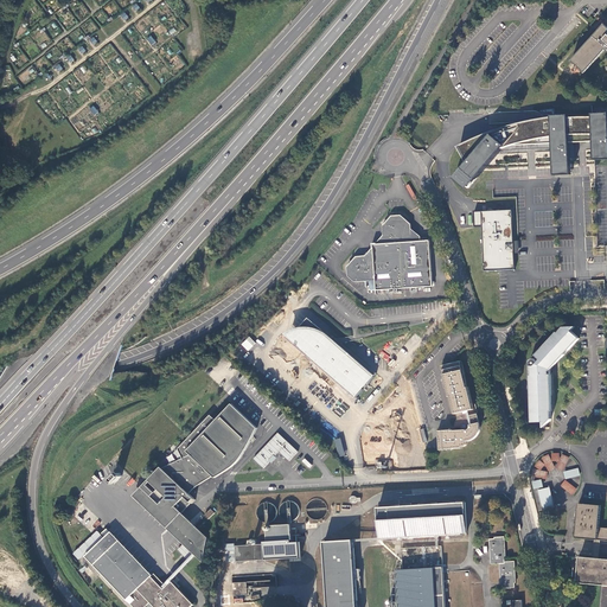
[(606,26),(605,25),(596,34),(574,61),(573,61),(572,62),(576,65),(586,72),(606,49),(606,48),(606,26)]
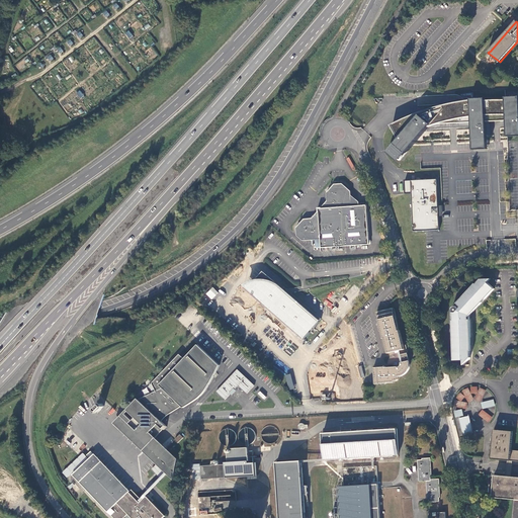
[(471,98),(471,100),(447,104),(431,109),(417,114),(404,119),(392,125),(399,139),(389,150),(400,160),(412,146),(429,126),(437,123),(472,122),(473,144),(473,147),(488,147),(486,120),(506,119),(507,134),(517,133),(517,95),(505,96),(506,100),(500,99),(494,99),(485,100),(485,97),(471,98)]
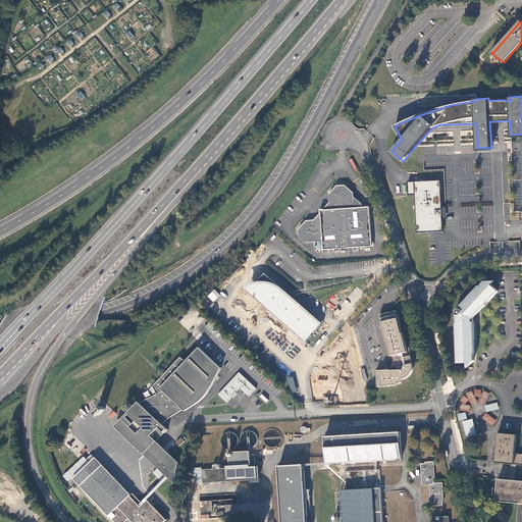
[(454,151),(464,151),(465,148),(460,148),(461,131),(455,131),(454,151)]
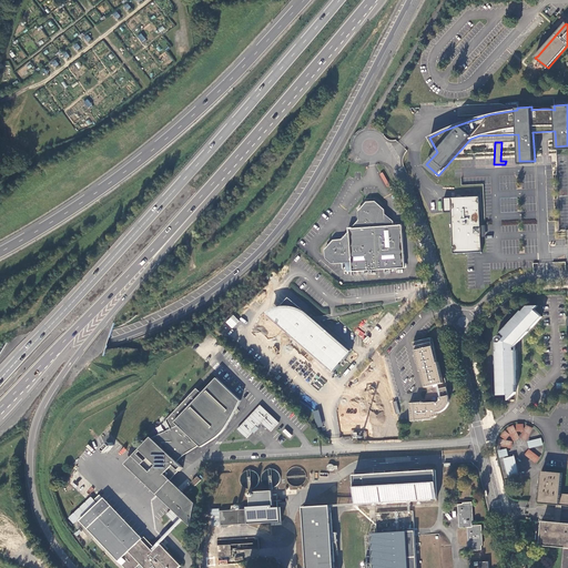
[(483,237),(482,226),(480,198),(456,199),(446,199),(446,213),(453,213),(455,254),(467,254),(484,253),(483,237)]
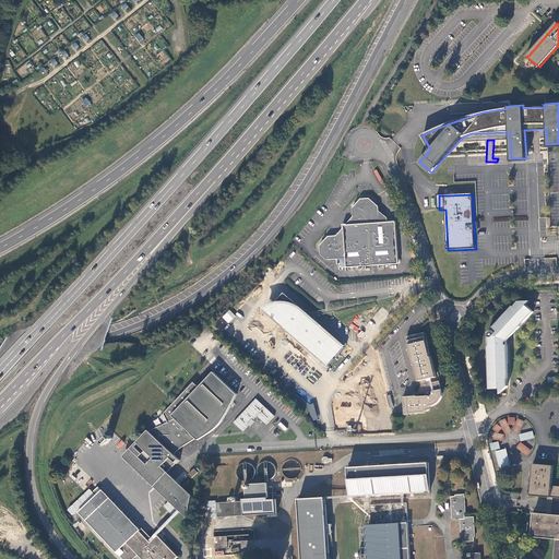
[(379,222),(378,211),(377,205),(369,198),(359,199),(352,207),(352,216),(345,224),(342,224),(342,228),(335,235),(328,236),(319,246),(319,253),(325,260),(339,259),(340,268),(397,263),(394,221),(387,222),(379,222)]
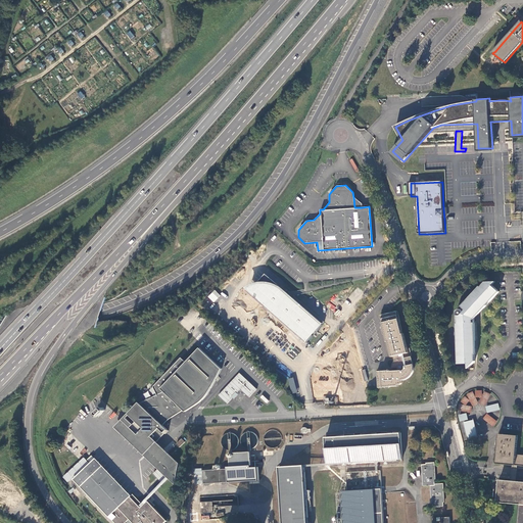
[(362,203),(353,197),(354,207),(362,207),(362,203)]
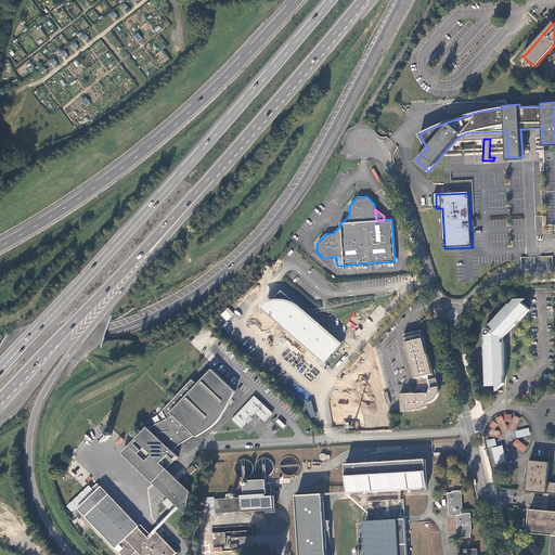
[(395,284),(395,282),(398,282),(397,276),(378,279),(379,286),(395,284)]
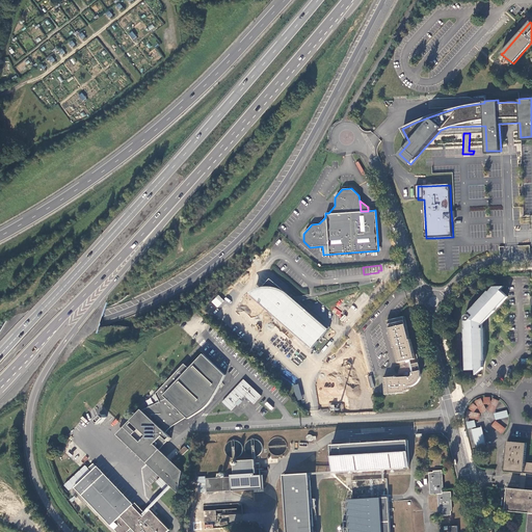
[(255,297),(259,301),(267,308),(262,314),(265,317),(269,312),(275,318),(311,348),(317,341),(316,340),(320,335),(322,336),(329,327),(309,310),(292,294),(291,296),(271,278),(255,297)]
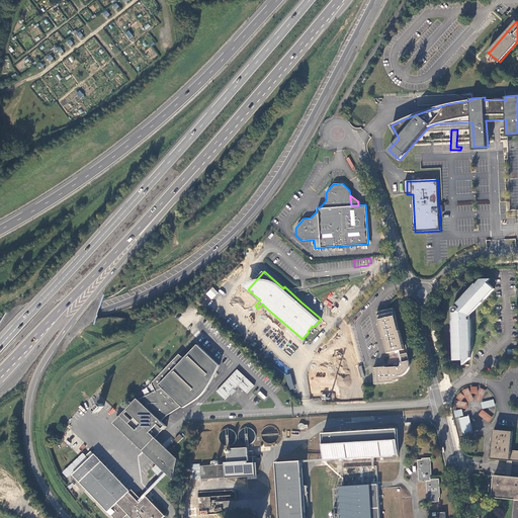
[(478,279),(473,284),(472,283),(455,303),(458,307),(457,308),(454,307),(453,307),(452,307),(451,307),(450,307),(450,308),(449,310),(449,311),(450,312),(451,312),(451,321),(450,321),(450,345),(451,360),(460,360),(461,365),(464,365),(470,358),(470,357),(470,351),(470,338),(471,338),(470,316),(470,315),(471,315),(470,314),(479,305),(480,306),(484,301),(483,300),(485,297),(486,298),(495,289),(488,282),(491,279),(478,279)]
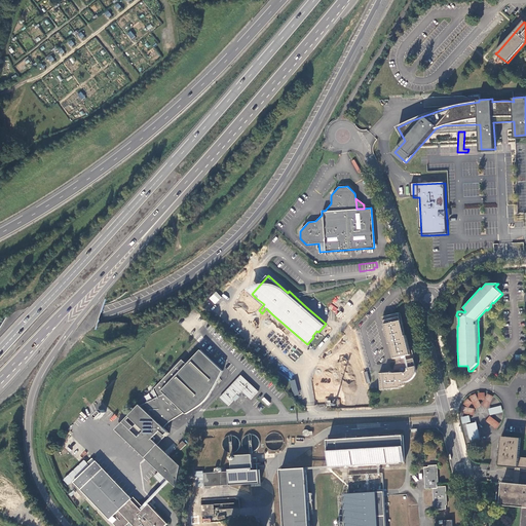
[(209,298),(215,304),(221,297),(216,292),(209,298)]
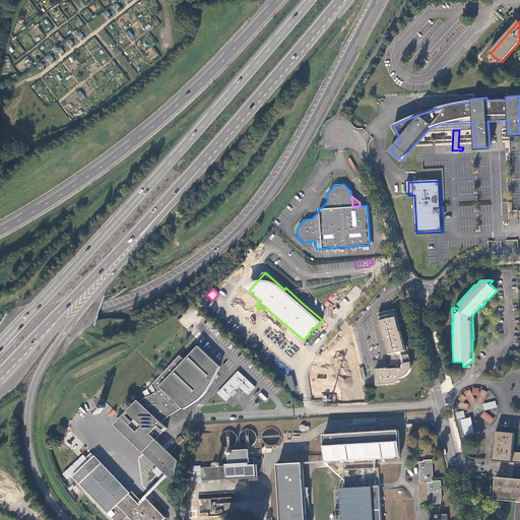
[(472,315),(473,316),(481,307),(480,306),(472,315)]
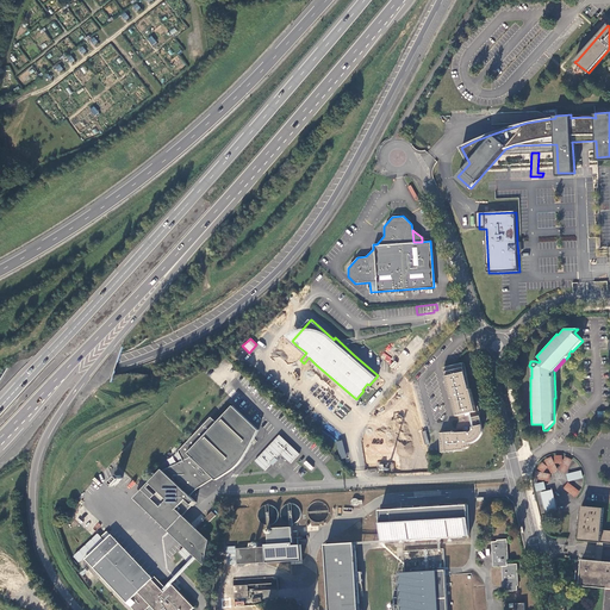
[(470,390),(464,363),(444,367),(452,398),(453,398),(456,416),(458,416),(475,411),(471,388),(470,390)]
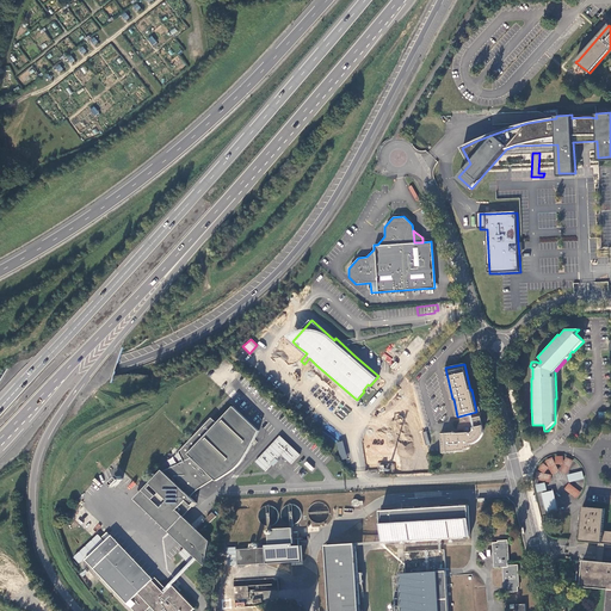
[(161,469),(134,498),(185,547),(179,553),(189,565),(196,557),(204,565),(209,541),(183,516),(192,506),(193,506),(197,503),(190,497),(195,492),(199,488),(214,479),(216,480),(232,470),(234,468),(238,466),(240,462),(241,462),(245,457),(248,451),(251,446),(259,430),(233,406),(217,423),(186,452),(191,457),(184,461),(164,470),(161,469)]
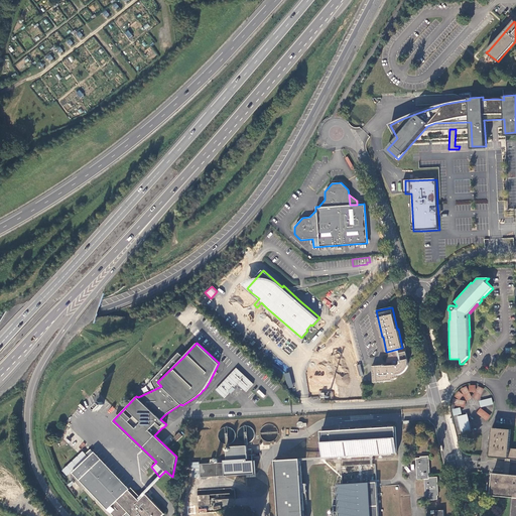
[(402,348),(387,352),(388,356),(387,358),(386,359),(386,361),(386,363),(392,366),(384,367),(384,366),(372,366),(373,382),(385,382),(385,381),(393,381),(393,380),(395,379),(396,378),(397,377),(397,375),(399,375),(402,374),(404,372),(406,371),(407,369),(408,366),(408,364),(408,362),(405,348),(402,348)]
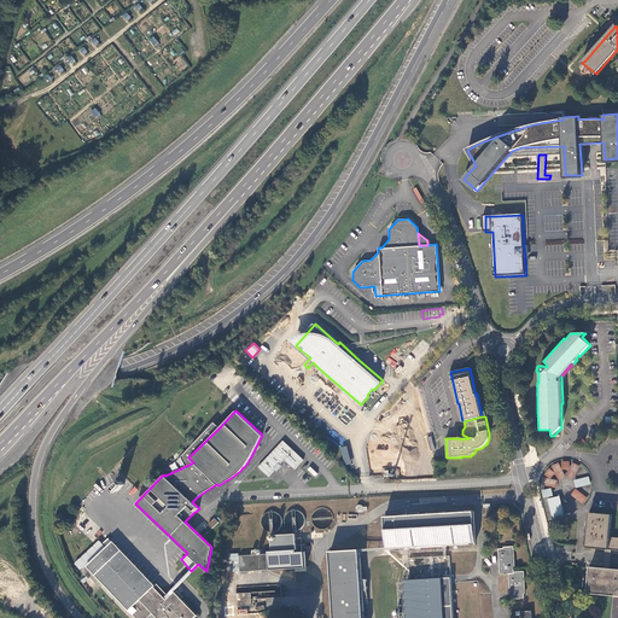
[(186,466),(193,462),(188,458),(220,427),(214,421),(181,456),(186,466)]
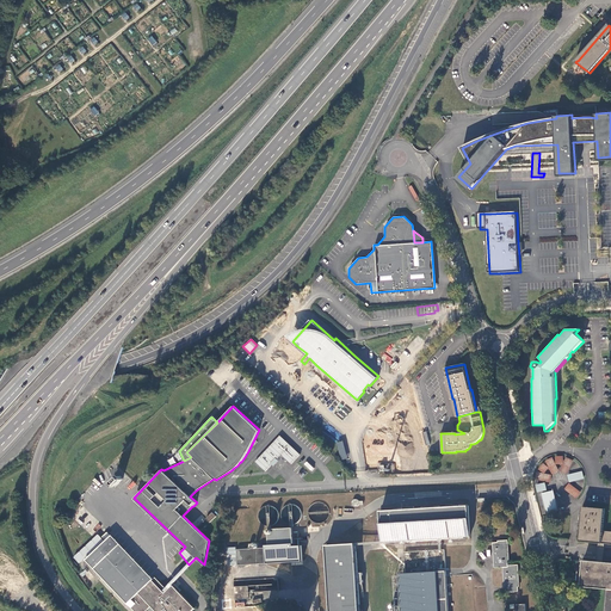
[(281,436),(255,462),(266,471),(272,464),(278,460),(282,455),(291,466),(301,455),(281,436)]
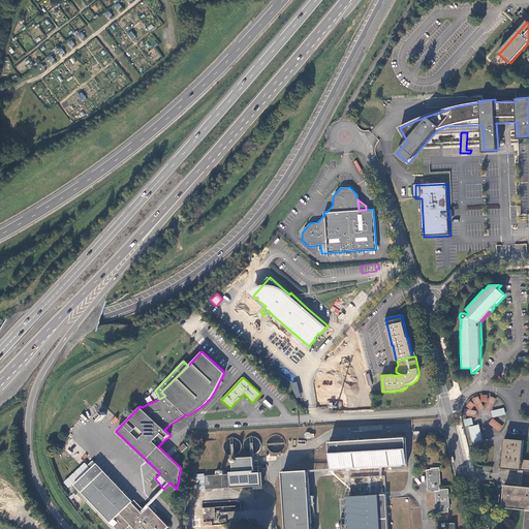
[(296,398),(301,397),(297,382),(291,383),(296,398)]
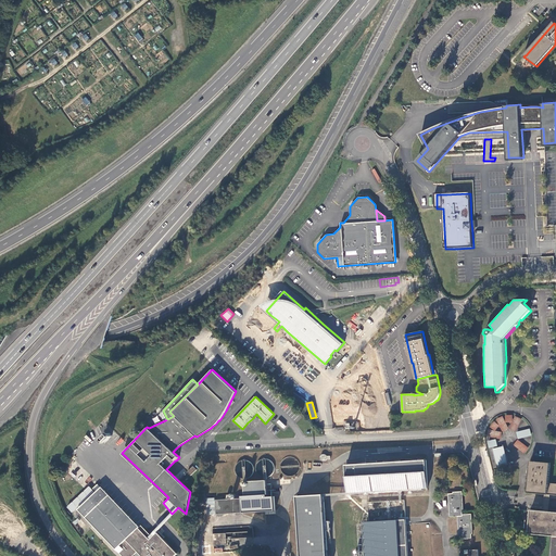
[(516,416),(513,422),(510,429),(517,432),(522,419),(516,416)]
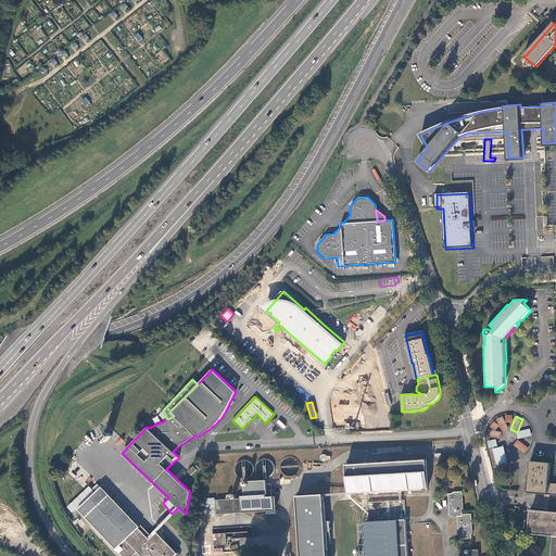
[(506,422),(503,417),(497,420),(500,426),(504,432),(509,429),(506,422)]
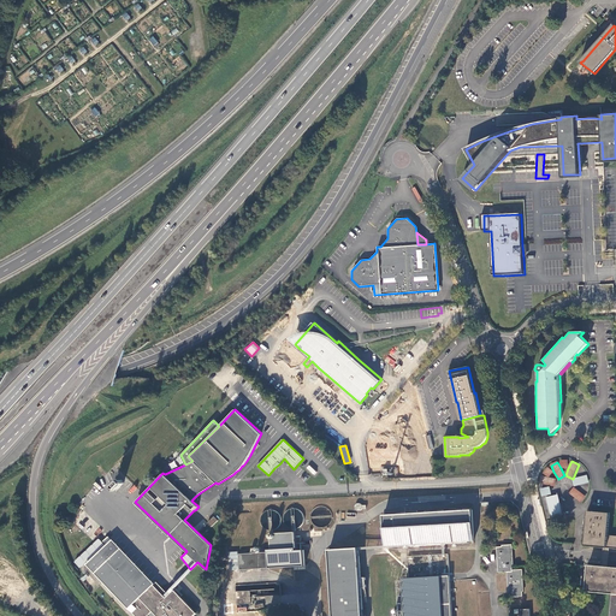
[(309,466),(306,468),(314,475),(317,472),(309,466)]
